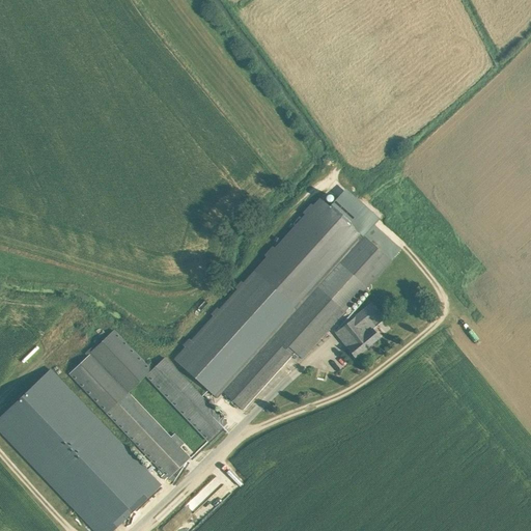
[(184,347),(173,360),(217,398),(223,392),(340,263),(363,238),(350,226),(355,220),(338,203),(332,210),(320,199),(313,206),(311,203),(303,213),(305,216),(275,249),(273,246),(264,255),(267,257),(243,283),(241,281),(234,287),(236,289),(219,309),(217,308),(211,314),(213,316),(191,340),(189,338),(183,345),(184,347)]
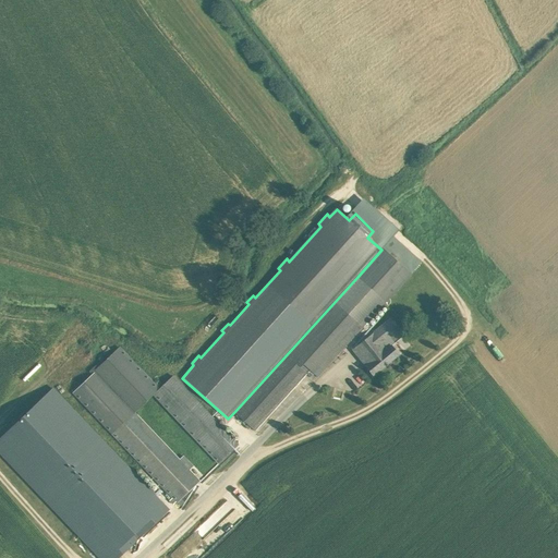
[(410,276),(381,250),(358,277),(234,412),(251,427),(254,431),(306,374),(310,377),(313,374),(316,376),(320,372),(322,373),(386,303),(410,276)]
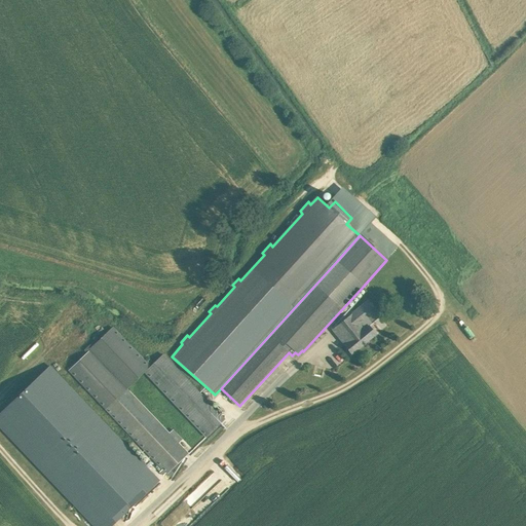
[(344,345),(351,354),(376,334),(369,326),(372,324),(368,318),(377,311),(368,301),(348,316),(335,327),(347,343),(344,345)]
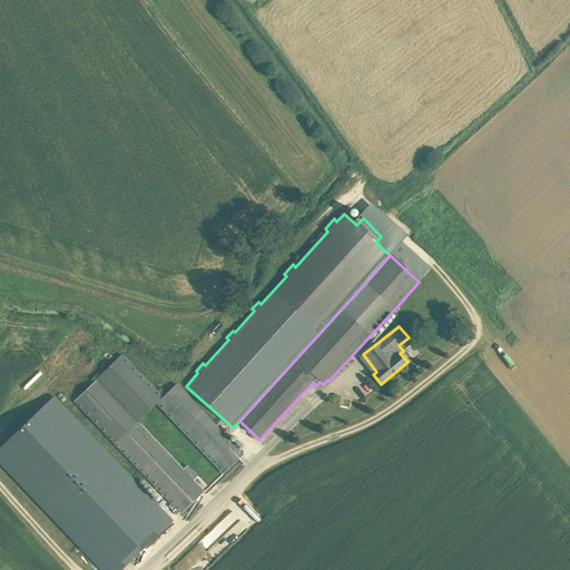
[(85,389),(72,400),(170,502),(168,504),(177,513),(179,511),(182,513),(206,491),(138,422),(157,403),(164,396),(123,354),(104,372),(101,370),(90,380),(94,383),(86,390),(85,389)]
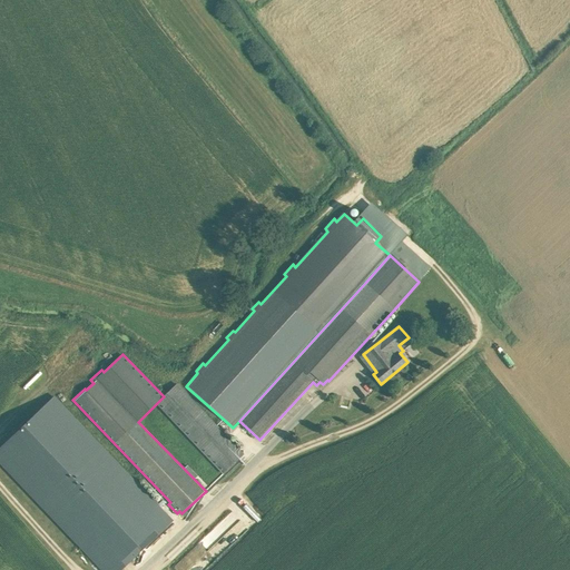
[(243,454),(235,446),(177,384),(164,396),(157,403),(215,465),(223,473),(243,454)]
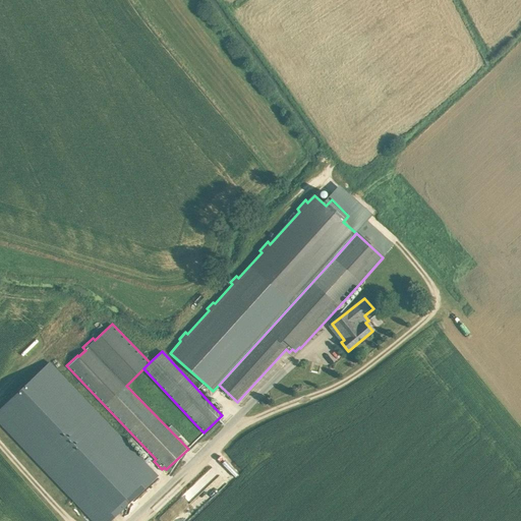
[(50,363),(0,411),(0,423),(93,520),(111,520),(158,476),(50,363)]
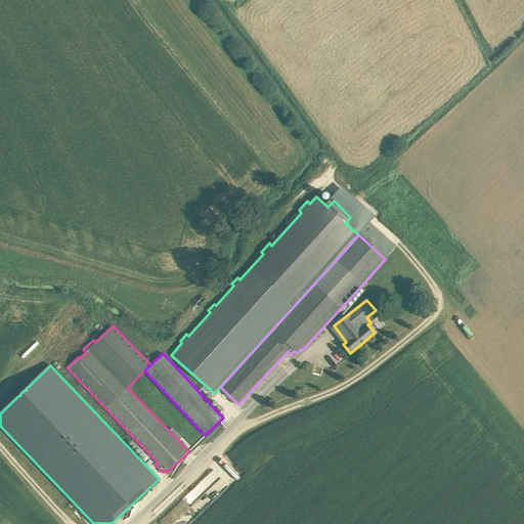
All buildings are outlined.
